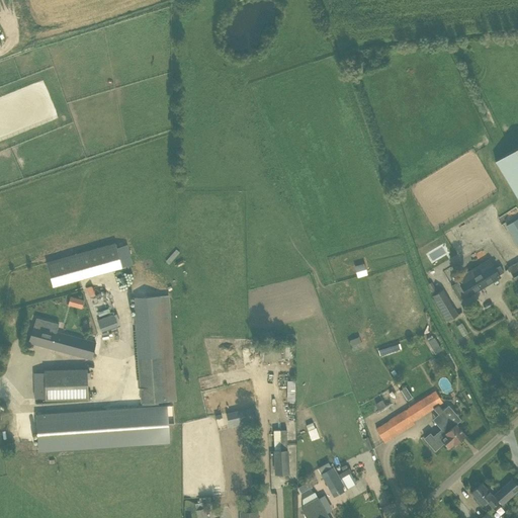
[(517,147),(496,161),(517,198),(517,147)]
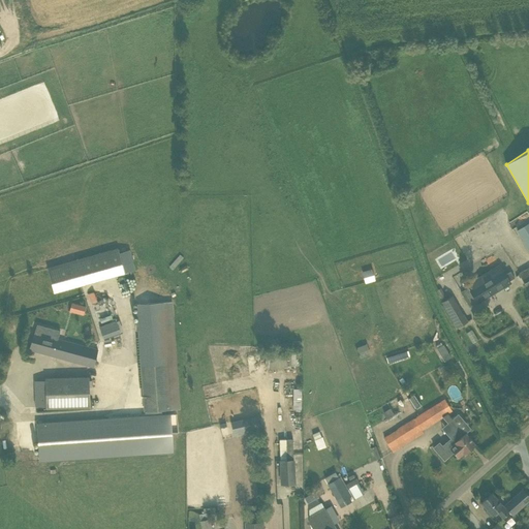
[(528,221),(519,228),(528,245),(528,221)]
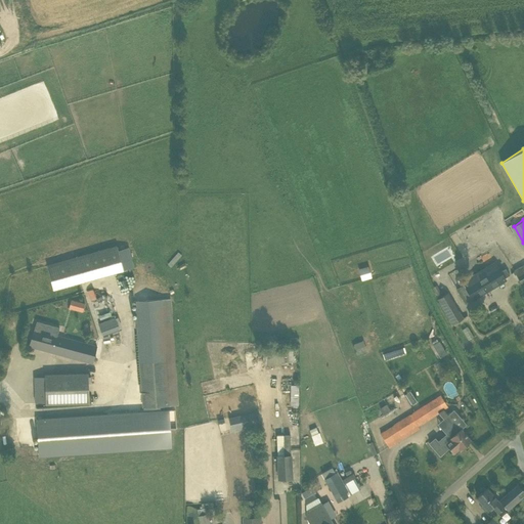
[(53,290),(124,270),(117,247),(47,266),(53,290)]
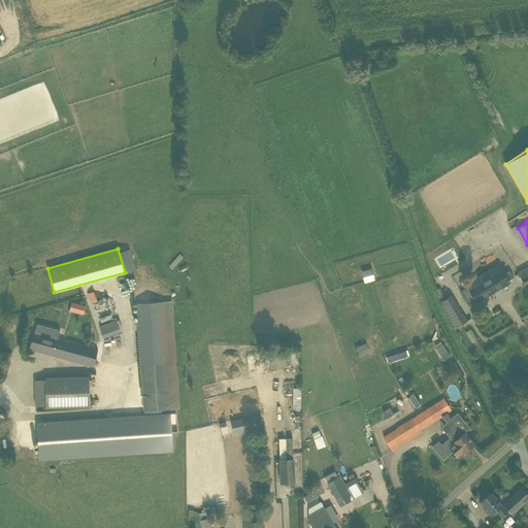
[(527,283),(527,266),(518,273),(525,285),(527,283)]
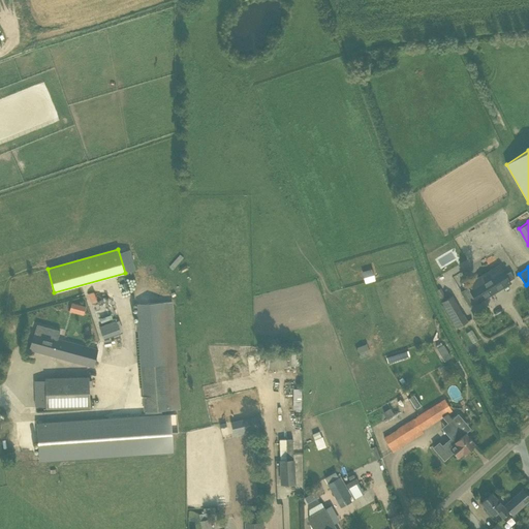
[(360,271),(362,283),(373,281),(371,269),(360,271)]
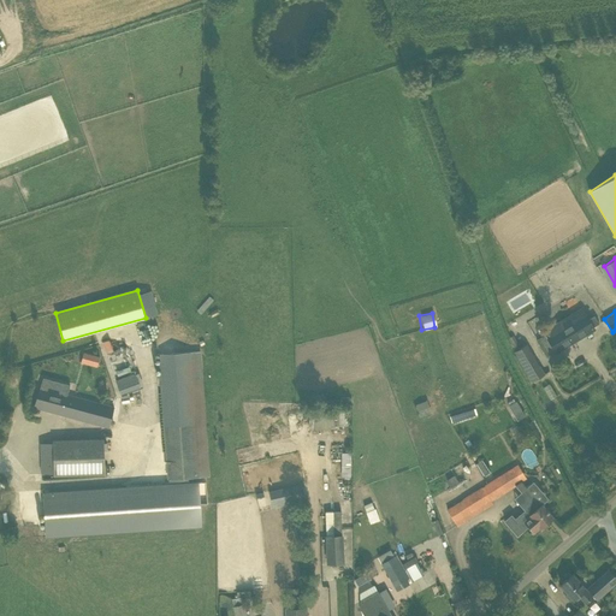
[(594,330),(593,327),(585,313),(537,341),(548,357),(594,330)]
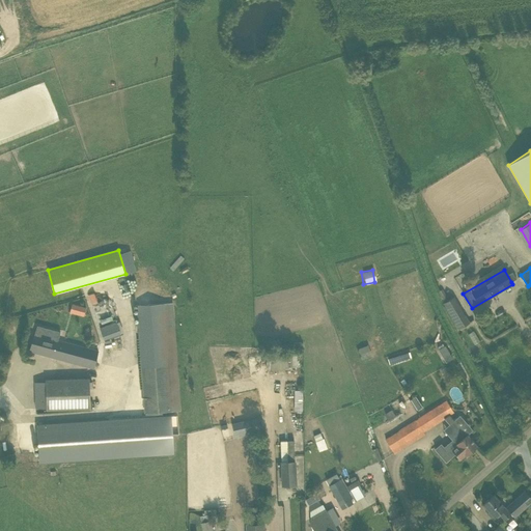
[(92,304),(98,302),(94,292),(88,295),(92,304)]
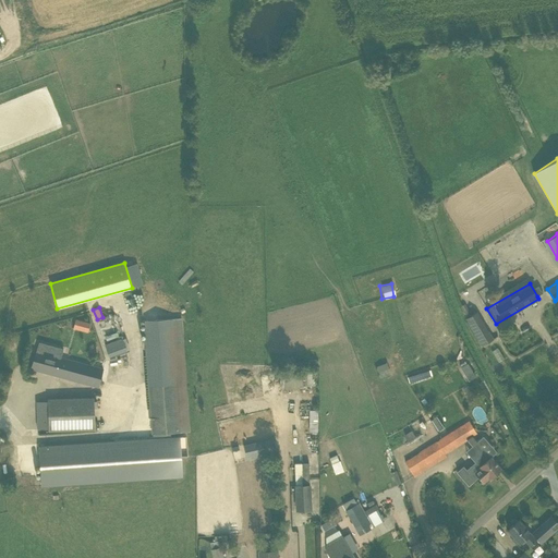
[(476,312),(465,319),(482,346),(494,339),(476,312)]
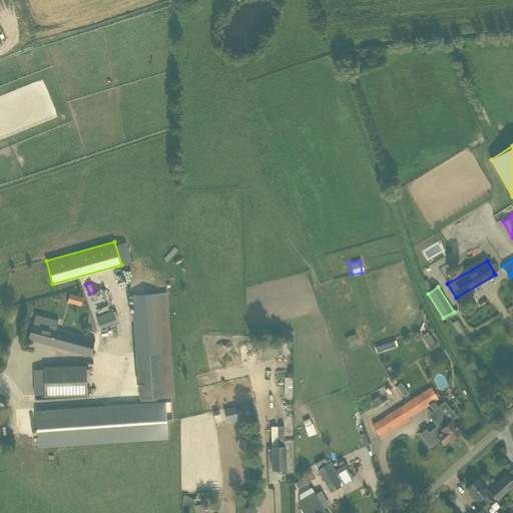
[(166,293),(157,294),(132,296),(136,356),(140,403),(35,411),(37,434),(38,447),(167,438),(167,426),(166,420),(172,420),(171,401),(156,402),(156,398),(173,397),(166,293)]
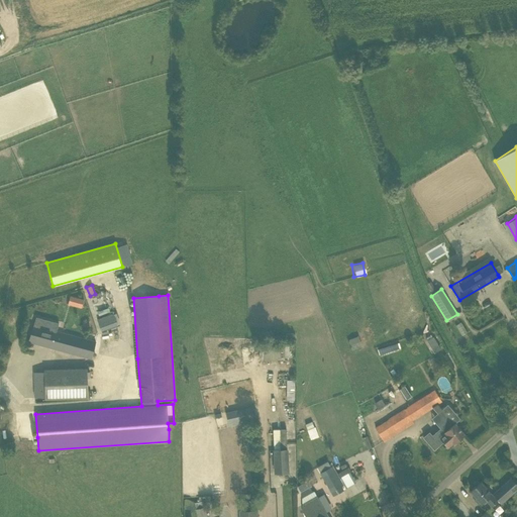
[(101,331),(117,325),(113,315),(97,321),(101,331)]
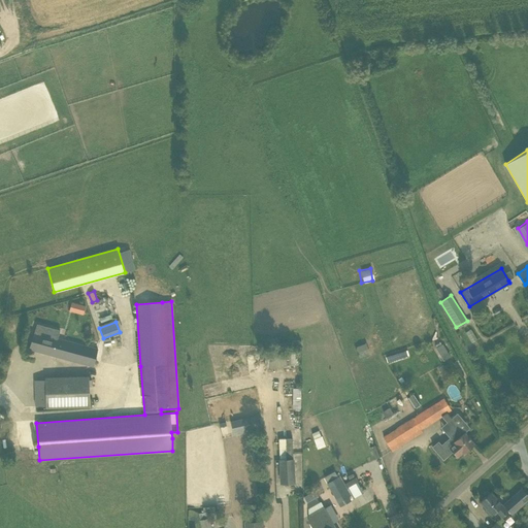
[(60,330),(37,324),(29,349),(93,368),(98,351),(57,339),(60,330)]
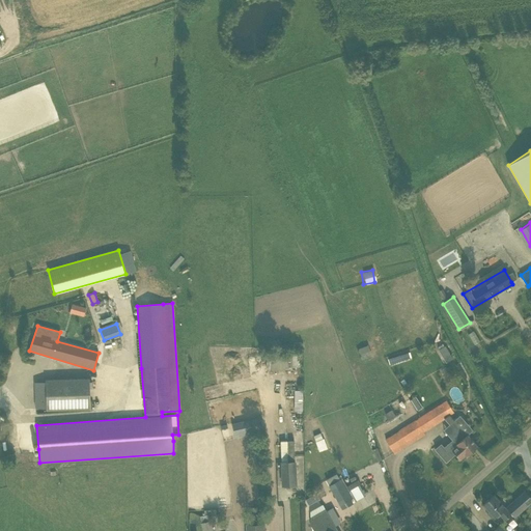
[(445,345),(439,348),(439,350),(446,363),(453,359),(445,345)]
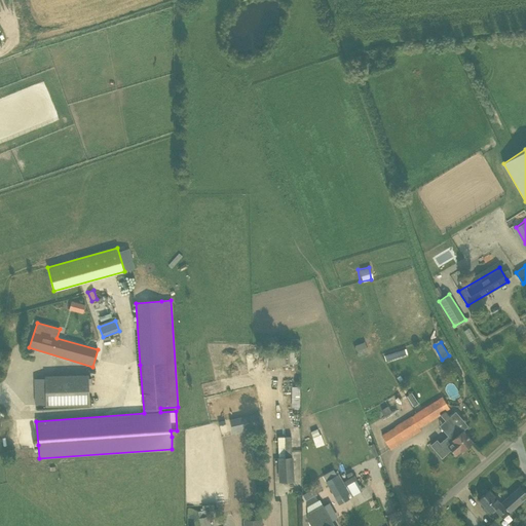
[(359,357),(368,352),(367,347),(357,350),(359,357)]
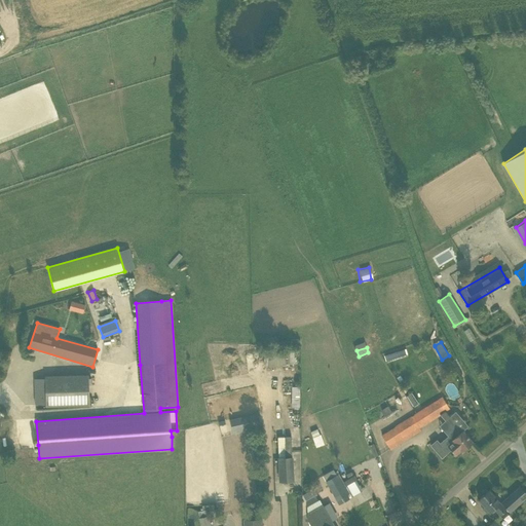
[(283,349),(266,349),(267,365),(284,365),(283,349)]
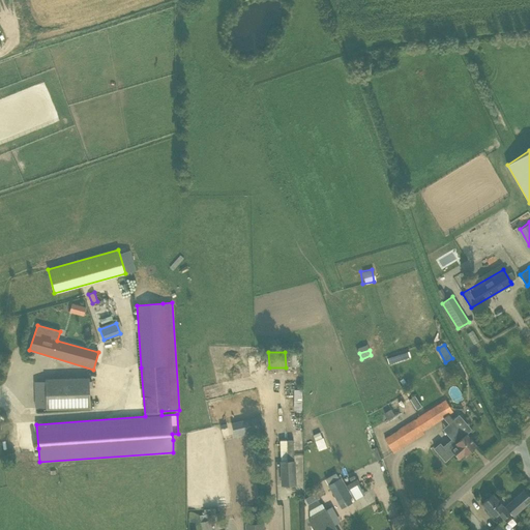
[(46,379),(46,399),(35,399),(35,408),(47,407),(47,409),(90,408),(89,378),(46,379)]
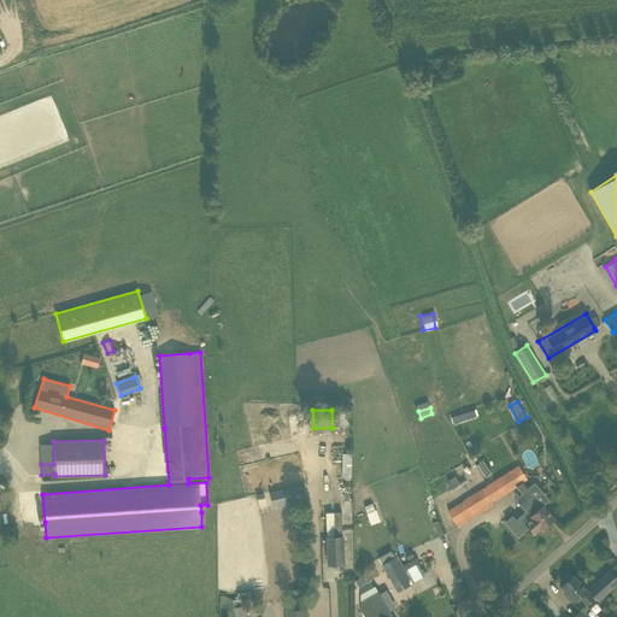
[(517,487),(522,493),(528,488),(522,482),(527,479),(518,464),(513,468),(463,499),(463,500),(459,503),(448,510),(457,523),(464,519),(465,522),(492,506),(494,505),(492,503),(517,487)]
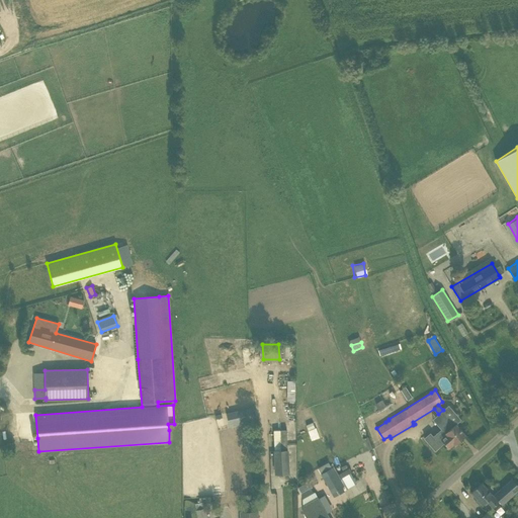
[(229,426),(255,421),(252,407),(226,413),(229,426)]
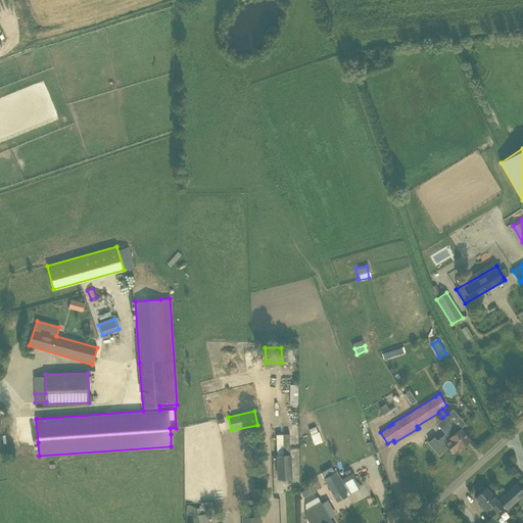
[(460,428),(447,414),(442,418),(452,428),(445,433),(437,440),(434,436),(428,442),(439,455),(448,447),(453,453),(459,447),(460,449),(470,440),(460,428)]
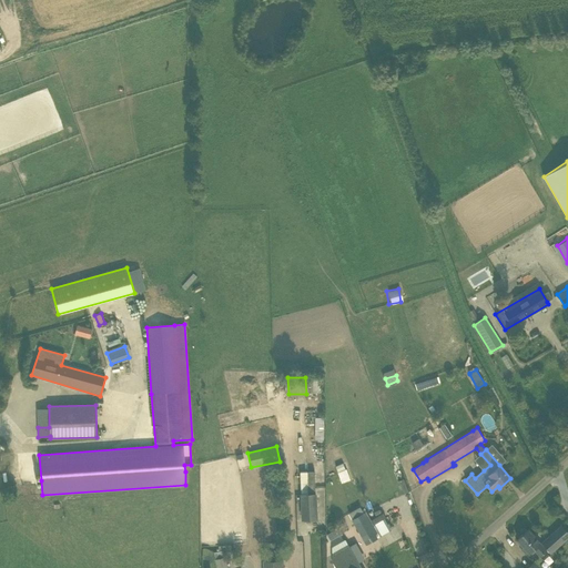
[(343,463),(335,466),(337,472),(345,469),(343,463)]
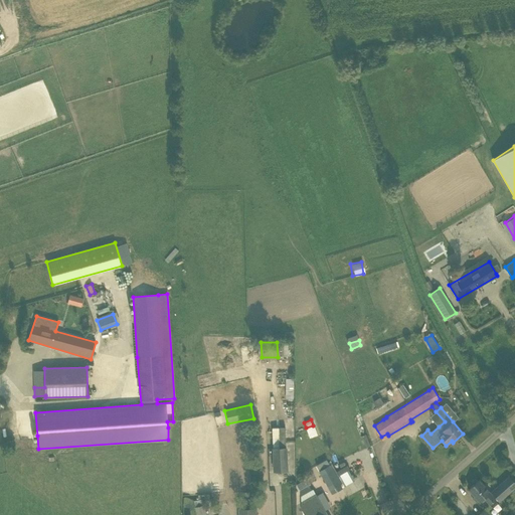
[(306,427),(308,433),(316,430),(315,424),(306,427)]
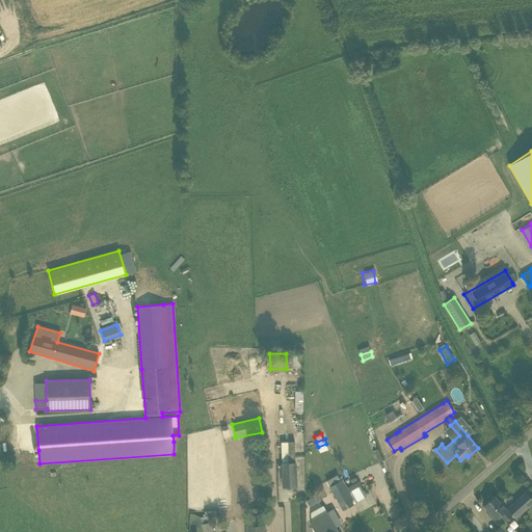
[(294,442),(288,442),(289,462),(282,462),(283,486),(296,486),(294,442)]
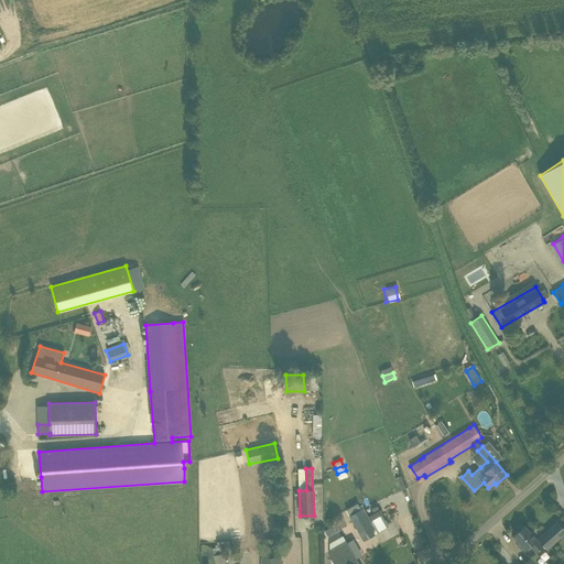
[(357,502),(346,509),(364,540),(377,532),(362,508),(360,509),(357,502)]
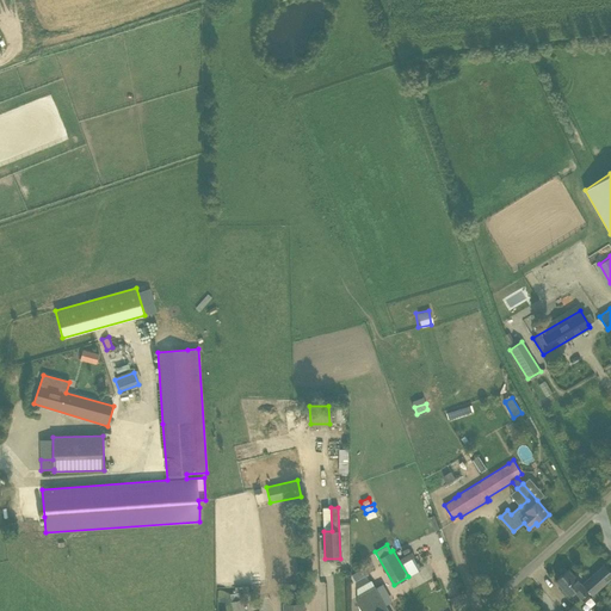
[(400,563),(411,557),(409,554),(397,559),(400,563)]
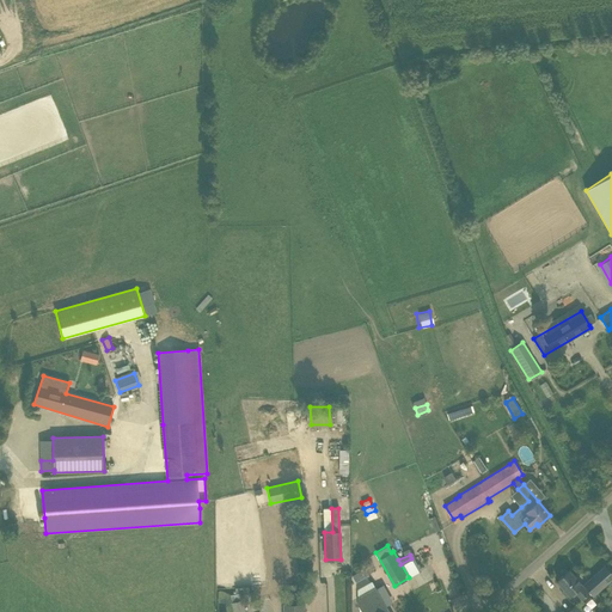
[(562,592),(567,598),(575,591),(582,599),(591,592),(593,595),(611,577),(611,574),(605,567),(585,586),(582,587),(581,586),(582,586),(569,571),(557,581),(564,589),(562,592)]
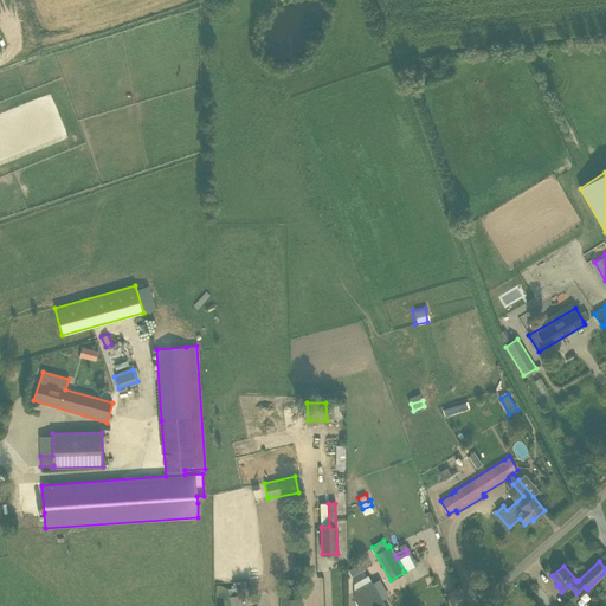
[(385,605),(372,581),(354,592),(354,599),(358,605),(385,605)]
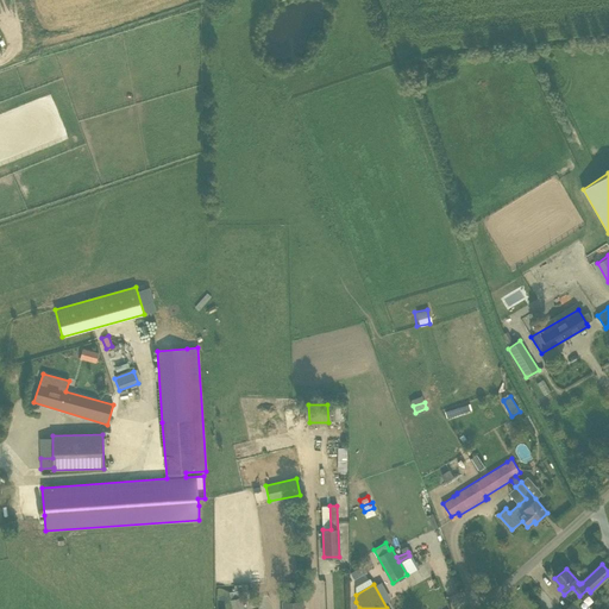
[(230,600),(232,608),(244,608),(242,596),(230,600)]
